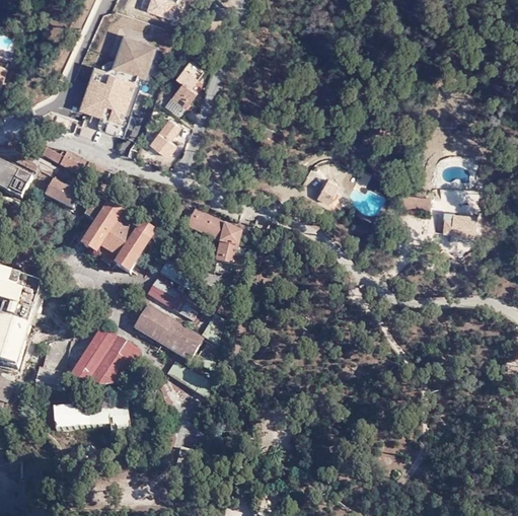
[(130,117),(131,115),(143,83),(140,81),(143,75),(146,76),(157,47),(128,35),(117,64),(107,70),(97,66),(83,106),(102,114),(99,122),(99,124),(100,127),(102,128),(125,137),(128,126),(129,123),(127,122),(130,116),(130,117)]
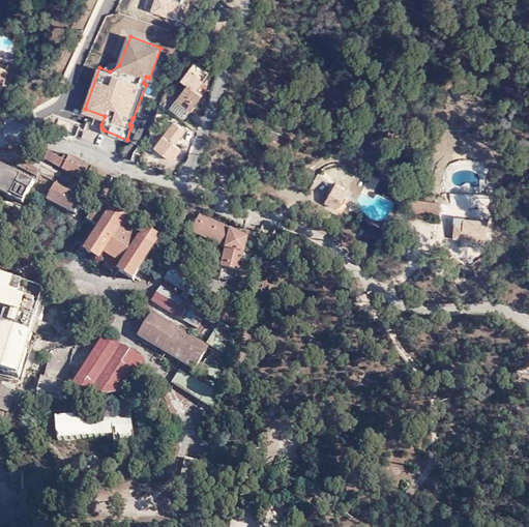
[(177,96),(188,105),(192,108),(204,92),(198,87),(209,71),(196,60),(182,77),(188,82),(177,96)]
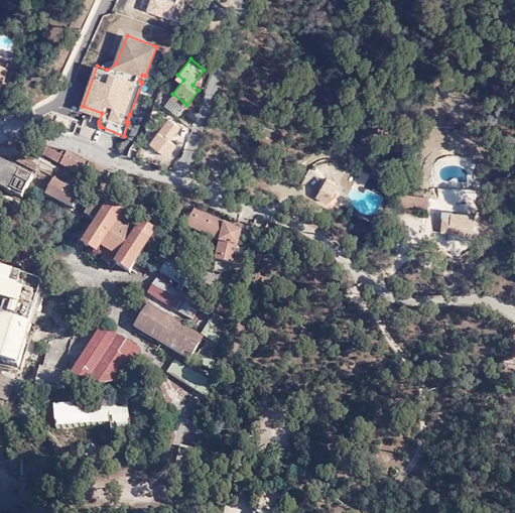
[(177,110),(183,102),(172,94),(166,102),(177,110)]
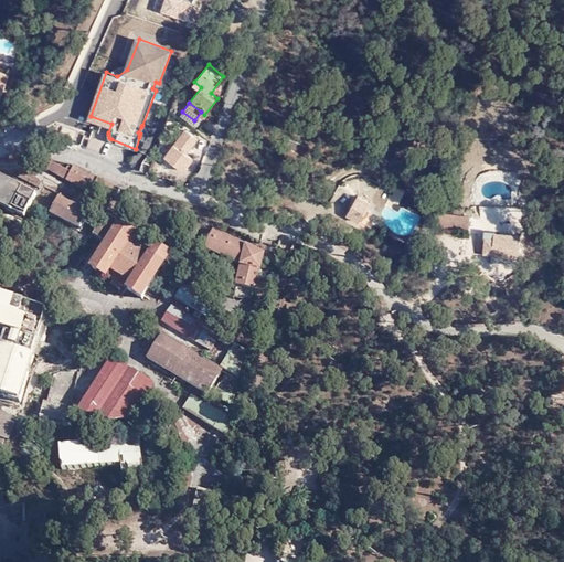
[(147,127),(142,125),(141,127),(141,126),(138,133),(140,134),(139,137),(147,140),(149,131),(147,127)]
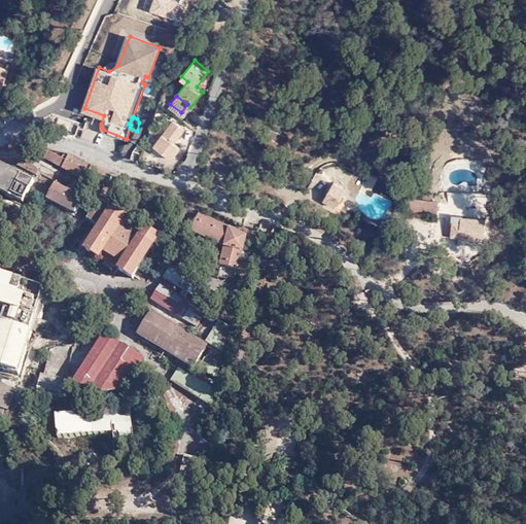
[(155,143),(158,145),(165,150),(173,156),(181,146),(175,141),(185,128),(174,119),(155,143)]
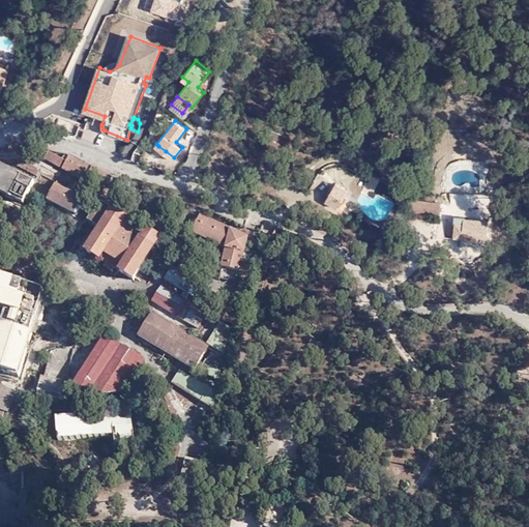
[(166,151),(158,146),(153,152),(160,157),(166,151)]
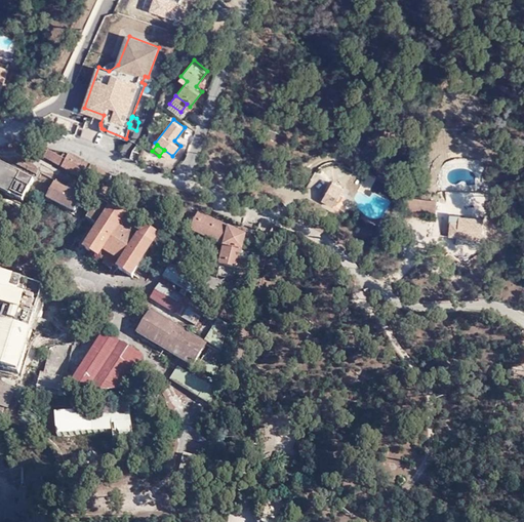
[(107,179),(110,173),(69,151),(65,158),(47,149),(43,155),(83,177),(88,170),(107,179)]
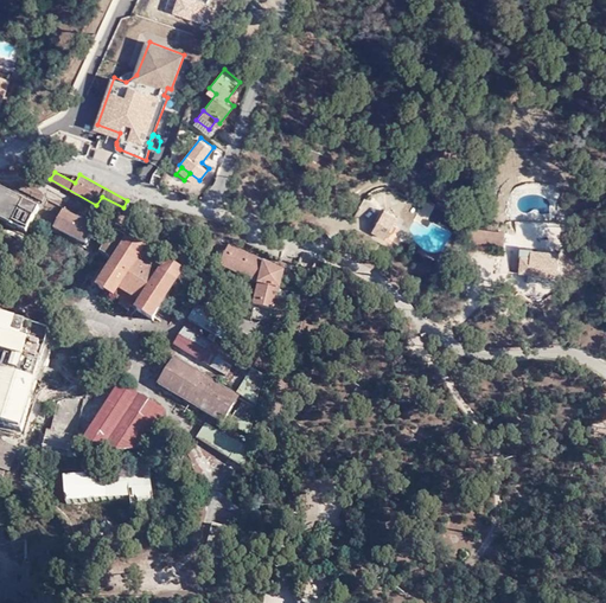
[(0,217),(25,230),(37,204),(0,185),(0,217)]
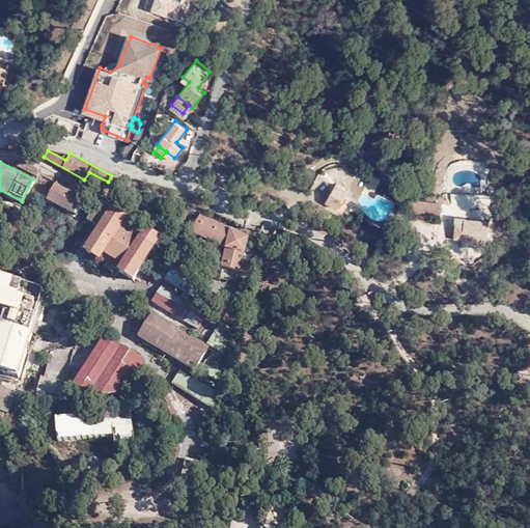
[(128,186),(129,179),(119,177),(117,184),(128,186)]
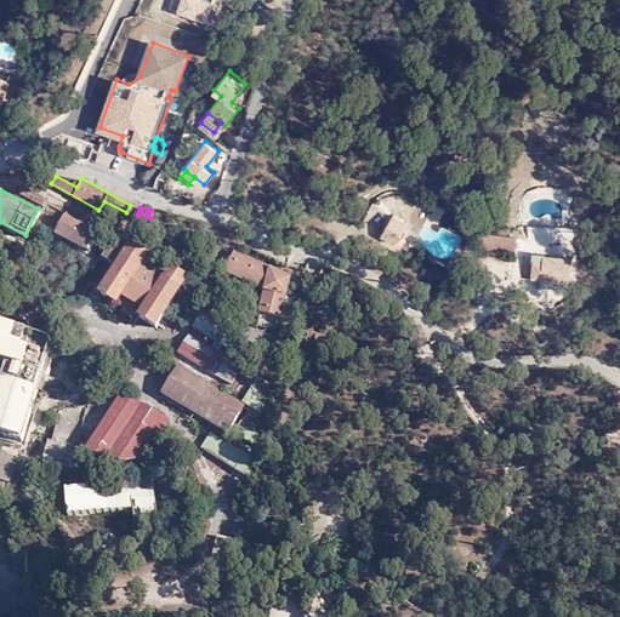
[(407,220),(394,211),(382,230),(394,238),(407,220)]
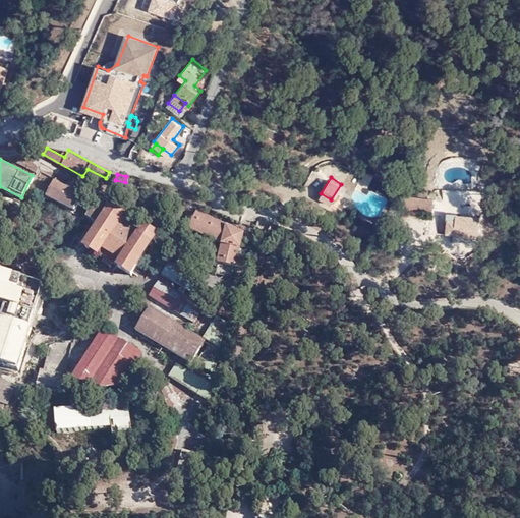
[(81,195),(53,180),(46,194),(74,210),(81,195)]
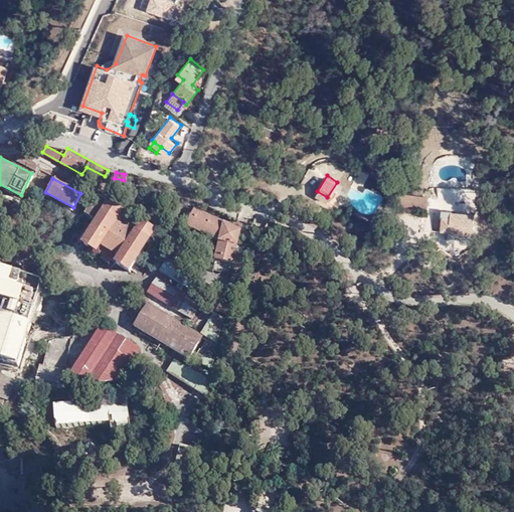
[(430,194),(401,191),(400,203),(429,207),(430,194)]
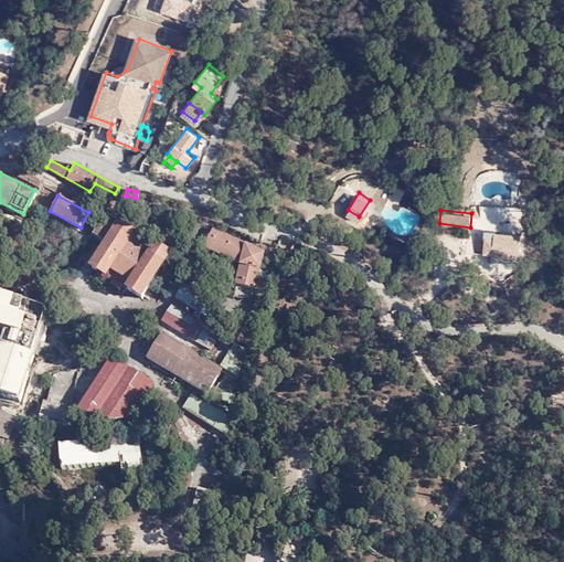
[(127,237),(132,229),(106,212),(93,233),(105,241),(91,265),(108,276),(109,275),(128,285),(127,287),(142,296),(163,262),(161,261),(168,251),(156,243),(149,254),(128,241),(129,240),(127,237)]
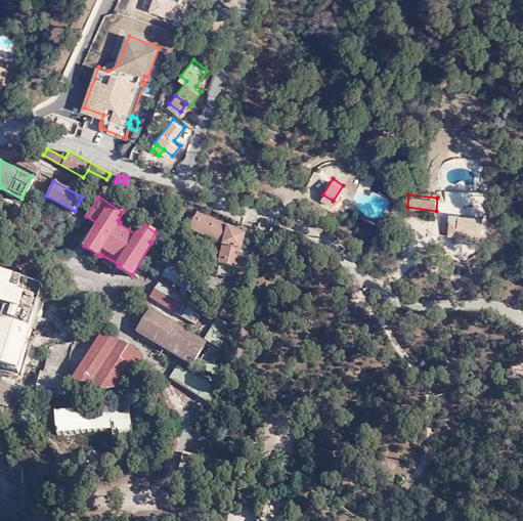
[(237,266),(245,233),(198,211),(189,228),(223,244),(218,262),(237,266)]
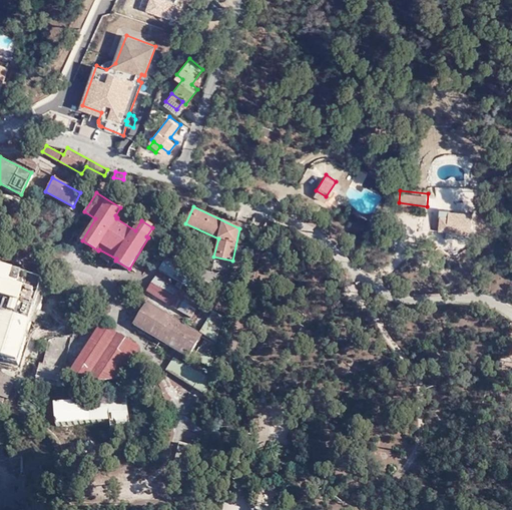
[(473,210),(450,207),(449,213),(442,212),(440,227),(466,230),(467,219),(472,219),(473,210)]
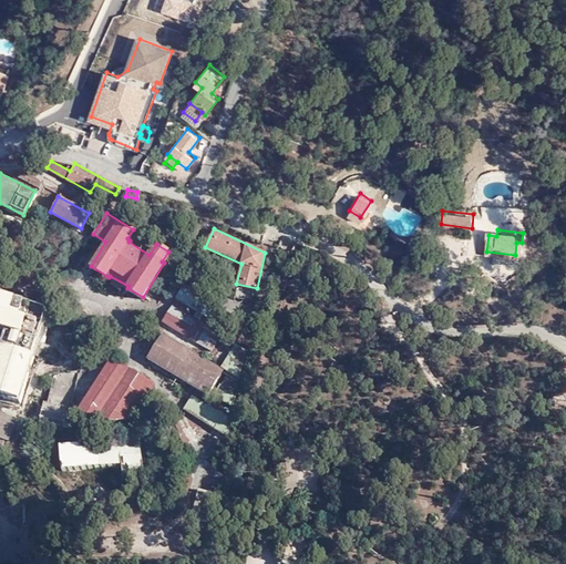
[(213,351),(223,335),(198,319),(203,313),(209,316),(207,319),(222,328),(230,314),(189,289),(182,300),(195,309),(193,313),(174,301),(162,320),(213,351)]
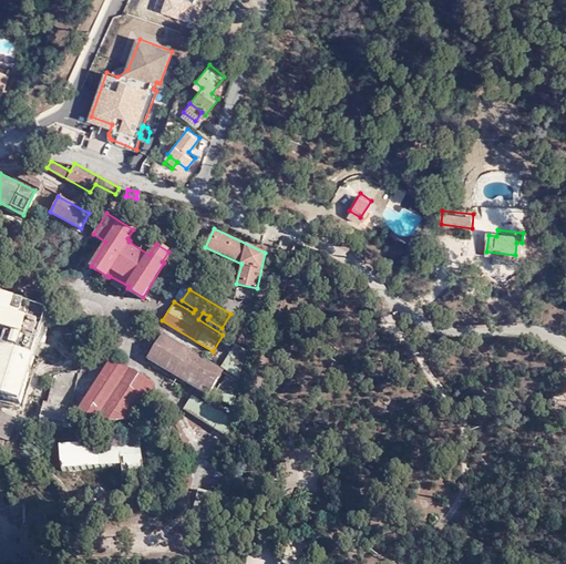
[(55,308),(0,295),(0,329),(16,334),(0,396),(33,403),(55,308)]
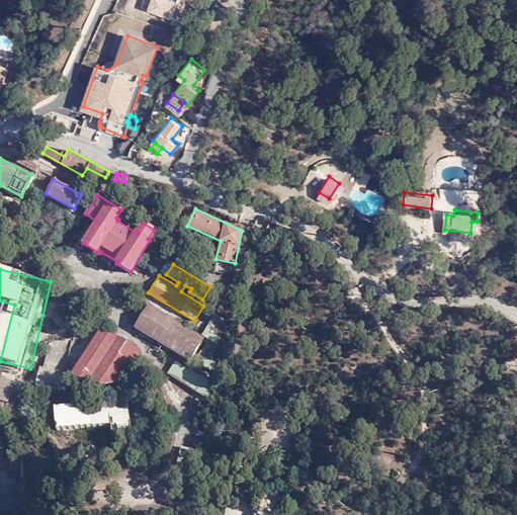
[(190,360),(192,357),(204,337),(147,303),(134,326),(157,340),(156,342),(165,348),(167,346),(190,360)]
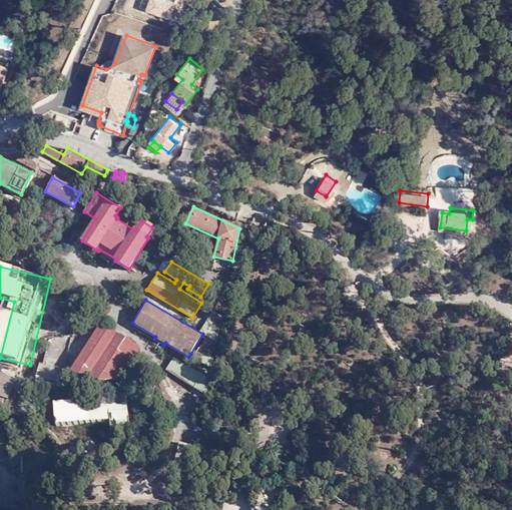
[(202,334),(190,354),(208,365),(220,313),(209,307),(197,329),(203,333),(202,334)]
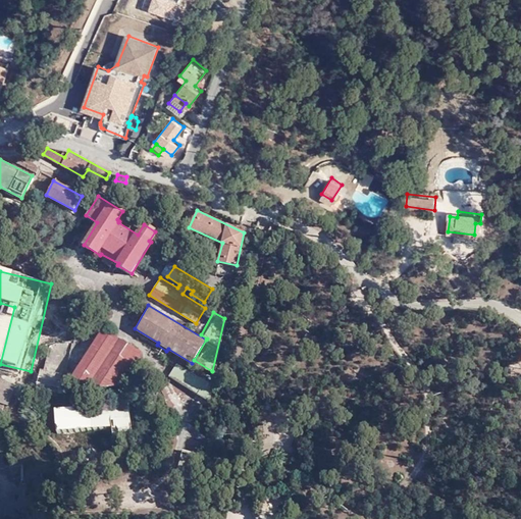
[(142,353),(102,328),(77,369),(74,367),(68,378),(103,387),(114,385),(123,384),(142,353)]
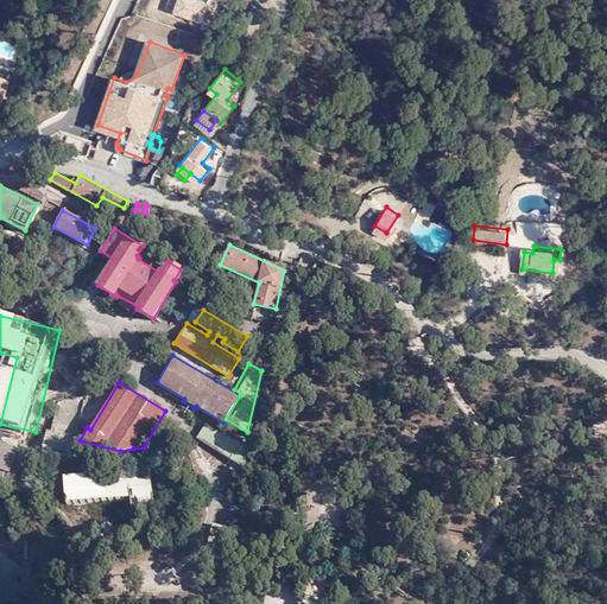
[(246,445),(203,419),(194,434),(242,463),(246,445)]
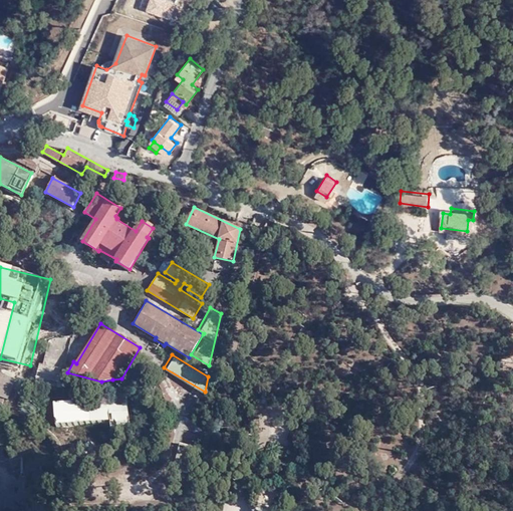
[(44,364),(42,377),(60,379),(61,366),(44,364)]
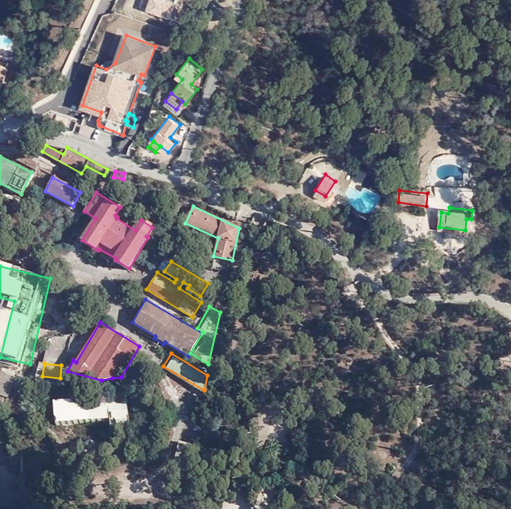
[(124,391),(50,399),(53,423),(58,422),(58,425),(76,423),(76,421),(127,415),(124,391)]
